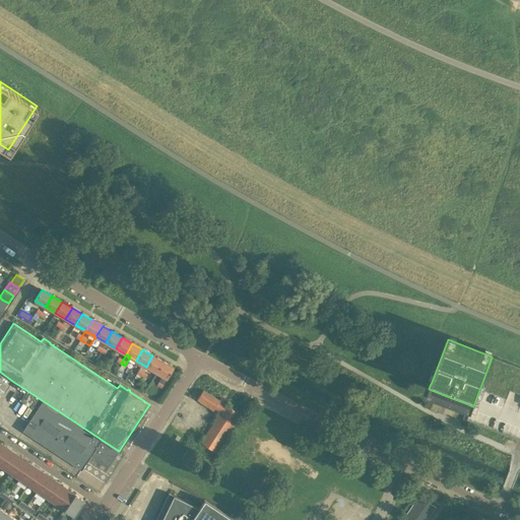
[(163,362),(152,355),(146,367),(156,373),(163,362)]
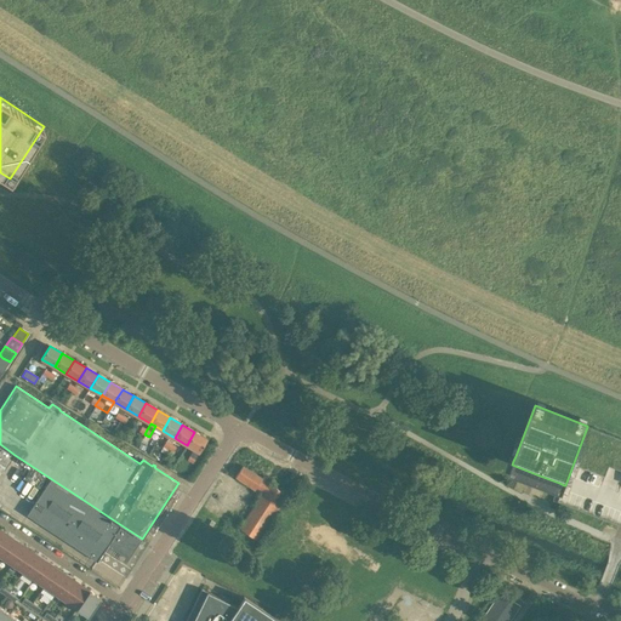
[(206,439),(194,432),(187,445),(193,449),(199,453),(206,439)]
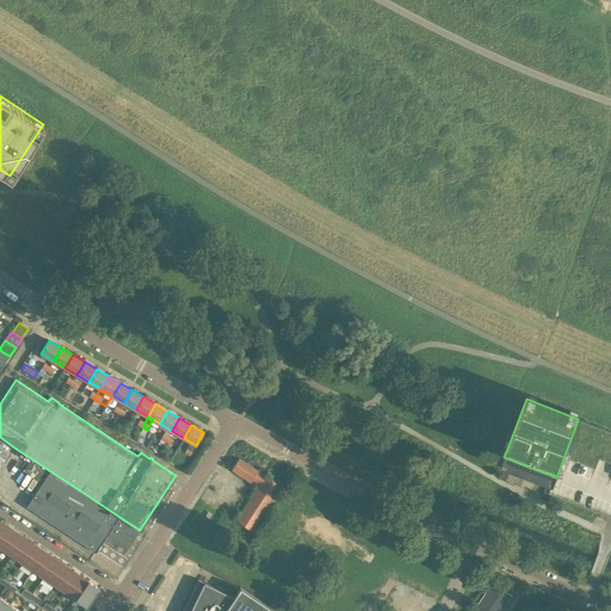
[(189,456),(196,445),(190,442),(184,452),(189,456)]
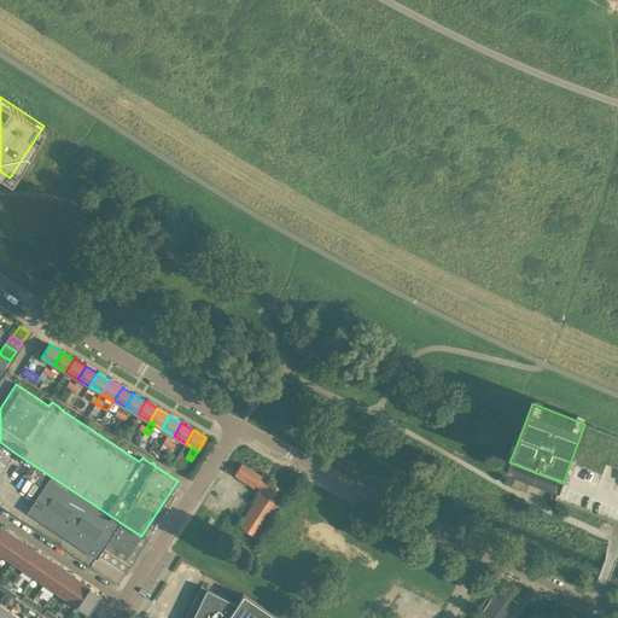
[(260,479),(261,477),(242,464),(234,474),(254,488),(256,484),(262,489),(238,526),(252,536),(281,490),(268,482),(266,484),(260,479)]
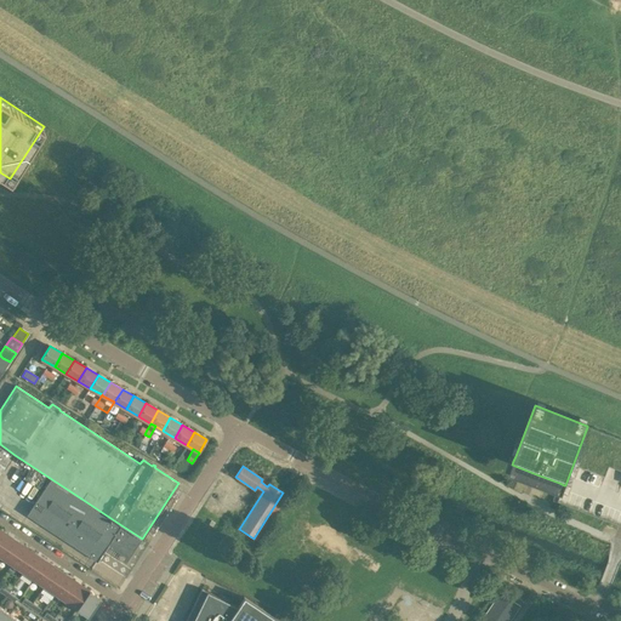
[(142,539),(121,525),(81,499),(50,478),(26,514),(27,516),(27,514),(56,534),(56,535),(57,535),(97,560),(96,562),(97,562),(109,545),(130,558),(142,540),(142,539)]
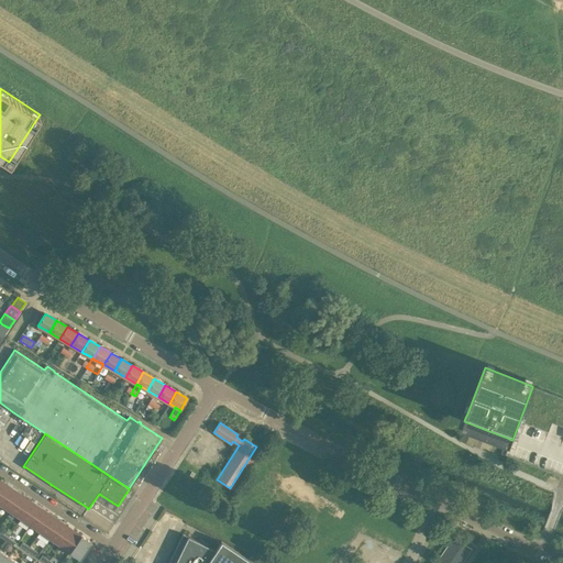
[(12,488),(2,482),(0,484),(0,504),(1,505),(12,488)]
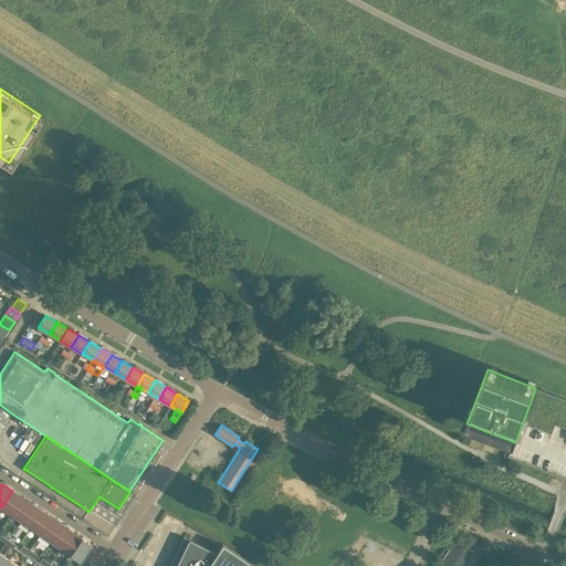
[(22,498),(12,491),(1,507),(11,514),(22,498)]
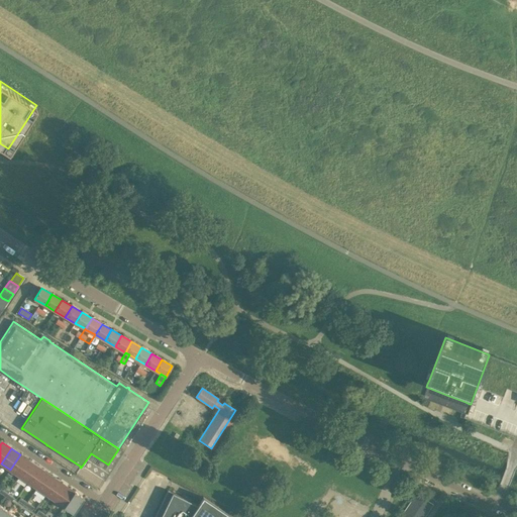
[(10,470),(18,476),(29,460),(20,454),(10,470)]
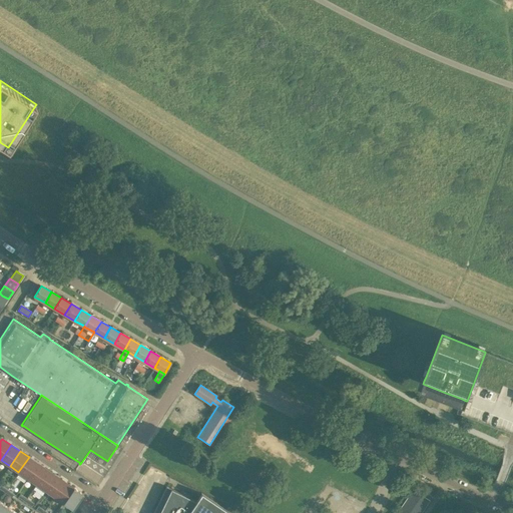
[(29,457),(18,472),(27,478),(37,463),(29,457)]
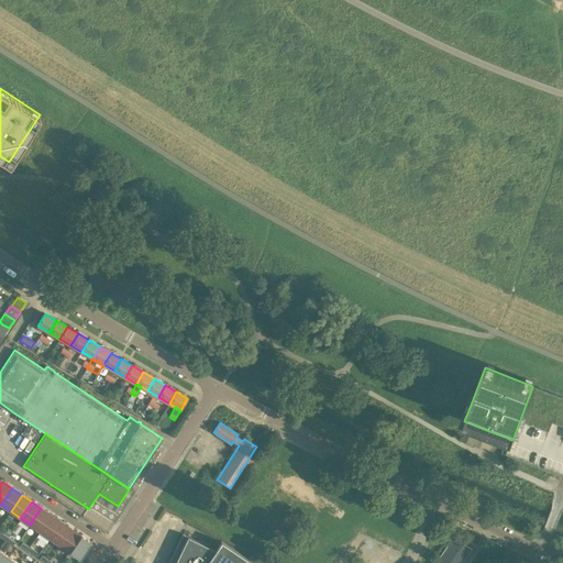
[(30,525),(40,531),(51,515),(41,508),(30,525)]
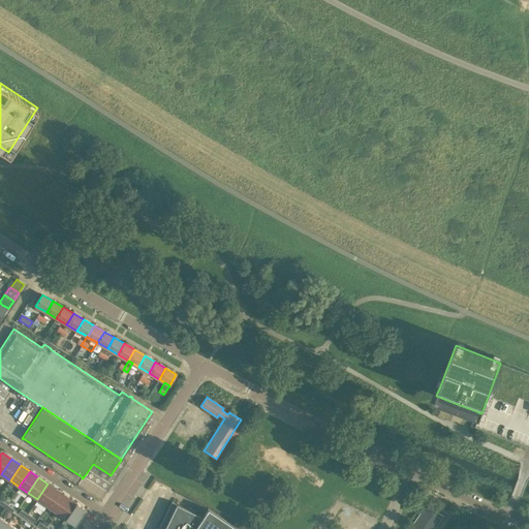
[(48,484),(37,499),(47,505),(57,490),(48,484)]
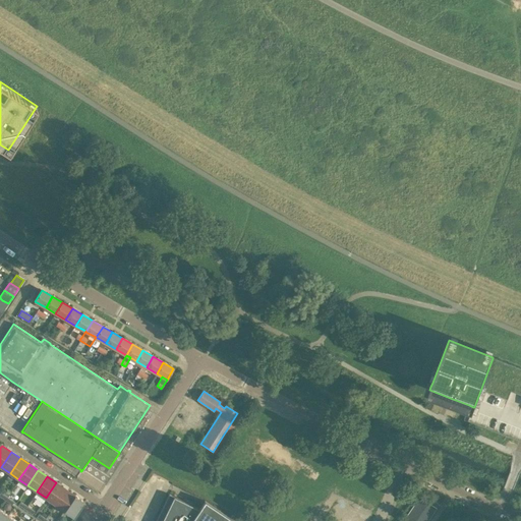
[(46,498),(55,504),(65,488),(56,482),(46,498)]
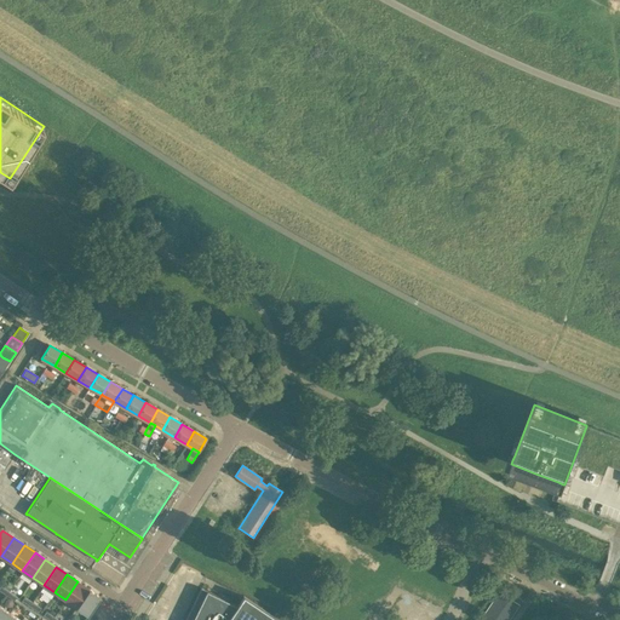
[(78,581),(65,600),(76,607),(89,589),(78,581)]
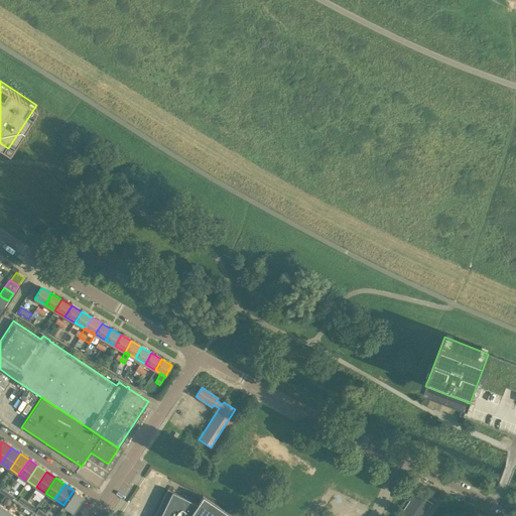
[(232,515),(203,496),(197,504),(167,489),(153,515),(232,515)]
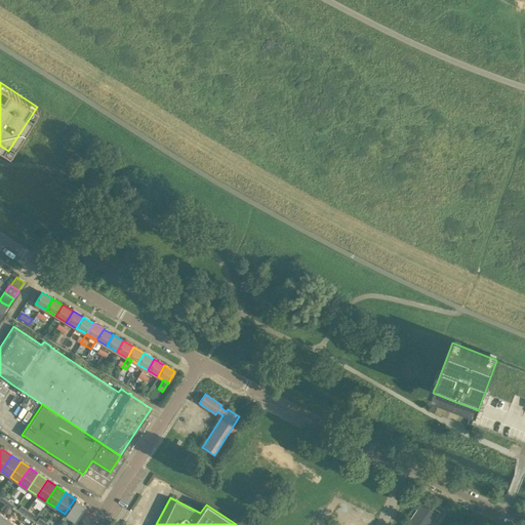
[(75,498),(65,514),(65,515),(74,521),(85,506),(75,498)]
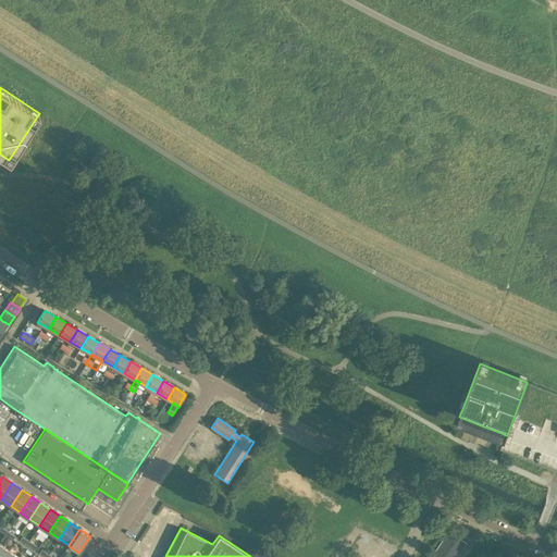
[(15,536),(7,531),(4,534),(13,540),(15,536)]
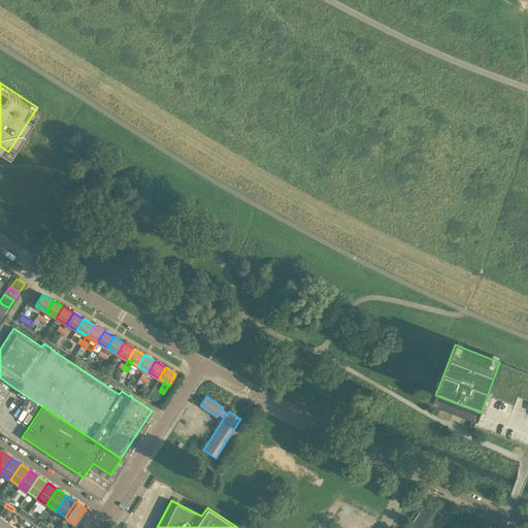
[(433,527),(442,515),(425,503),(408,527),(433,527)]
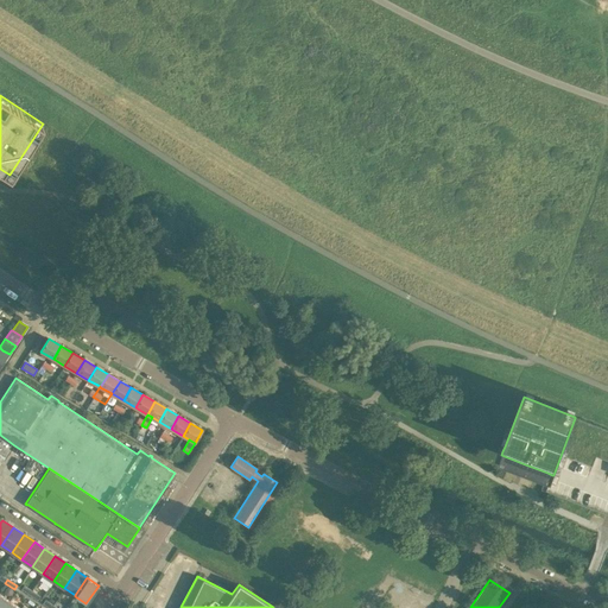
[(515,587),(507,581),(502,587),(512,593),(515,587)]
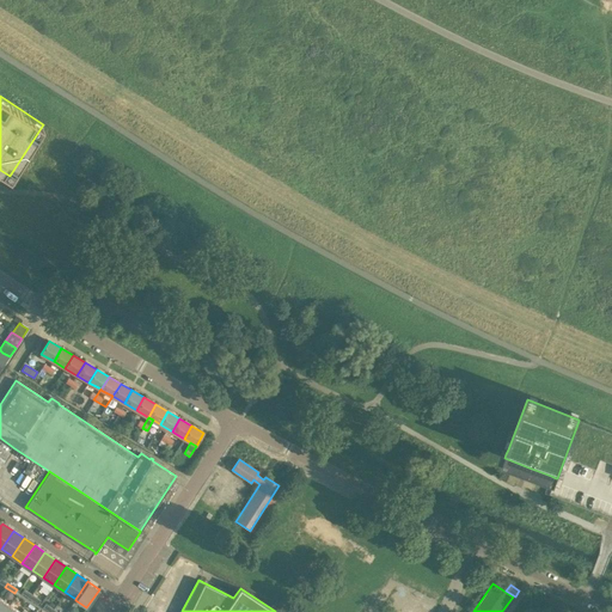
[(32,594),(29,599),(37,604),(41,600),(32,594)]
